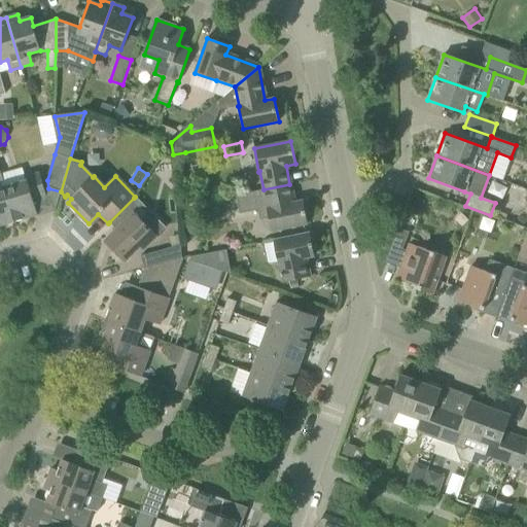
[(0,225),(14,221),(4,185),(0,174),(1,174),(0,171),(0,225)]
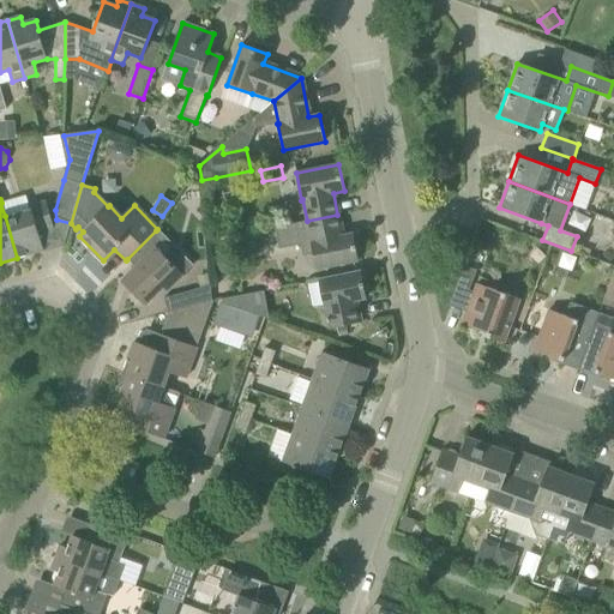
[(46,202),(30,206),(30,209),(5,216),(17,258),(43,250),(38,233),(54,228),(46,202)]
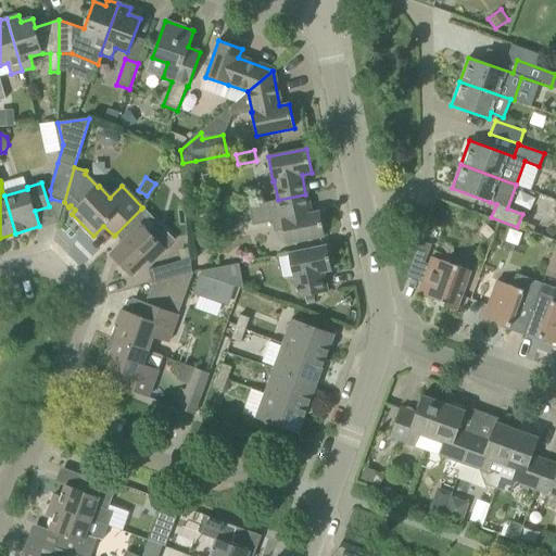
[(520,190),(516,203),(531,207),(535,196),(520,190)]
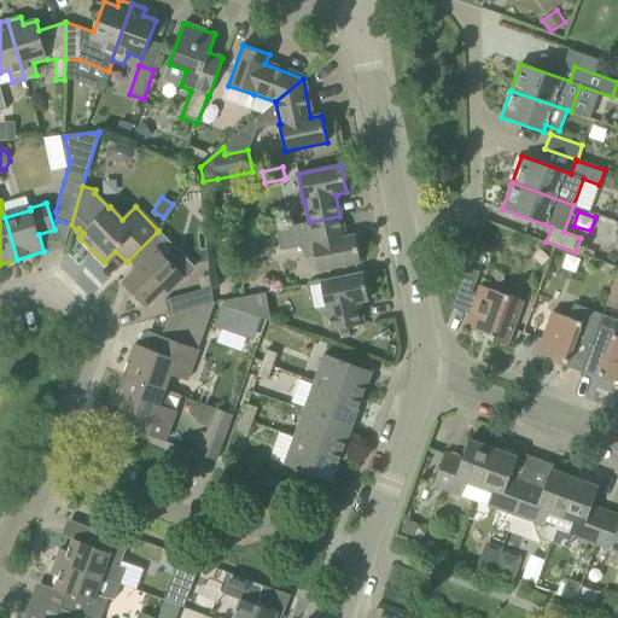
[(344,238),(339,216),(309,222),(277,229),(280,251),(302,246),(304,258),(315,256),(318,272),(361,262),(355,235),(344,238)]
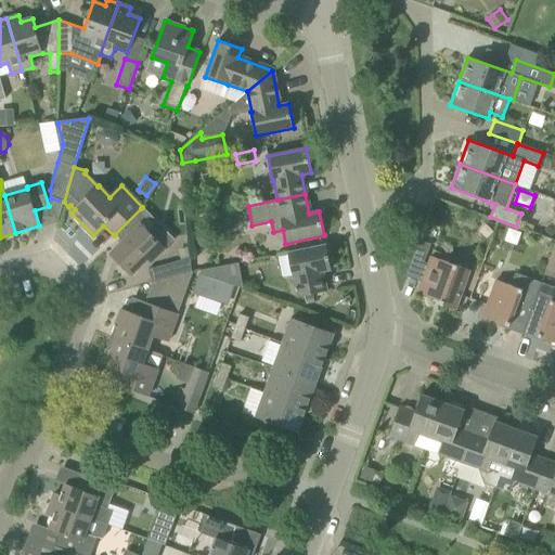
[(158,226),(149,216),(141,208),(115,234),(123,242),(111,254),(132,275),(147,259),(151,263),(165,249),(150,233),(158,226)]
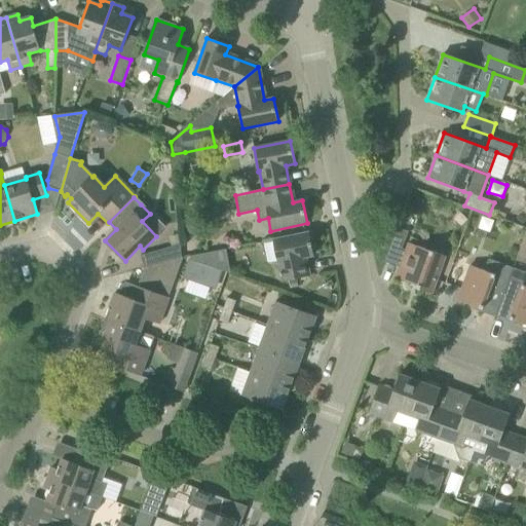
[(445,256),(409,242),(406,250),(403,249),(408,232),(397,227),(384,262),(400,267),(396,277),(418,286),(417,289),(431,294),(445,256)]
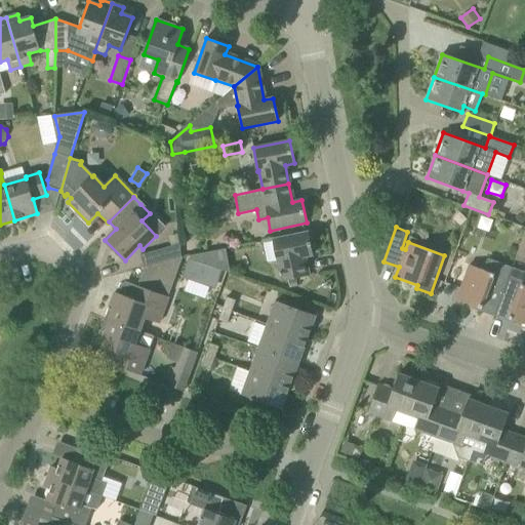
[(294,297),(291,279),(308,276),(304,257),(313,255),(309,232),(272,240),(277,263),(278,263),(280,274),(277,275),(271,289),(294,297)]
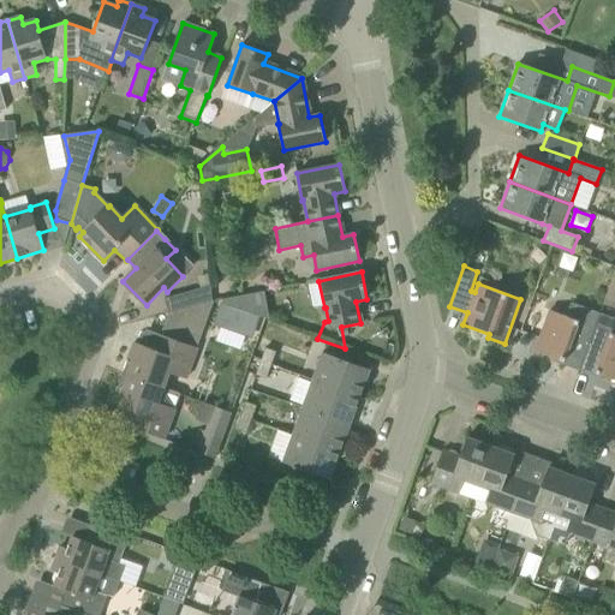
[(168,314),(213,302),(210,286),(163,299),(168,314)]
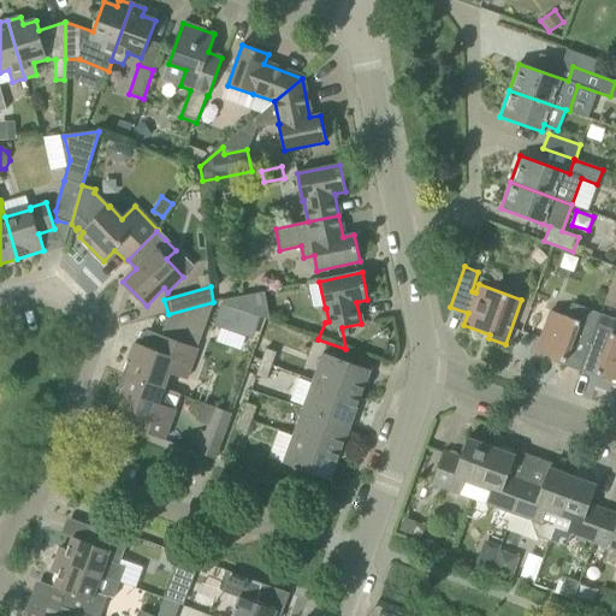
[(217,296),(219,331),(258,329),(256,318),(268,317),(266,291),(217,296)]
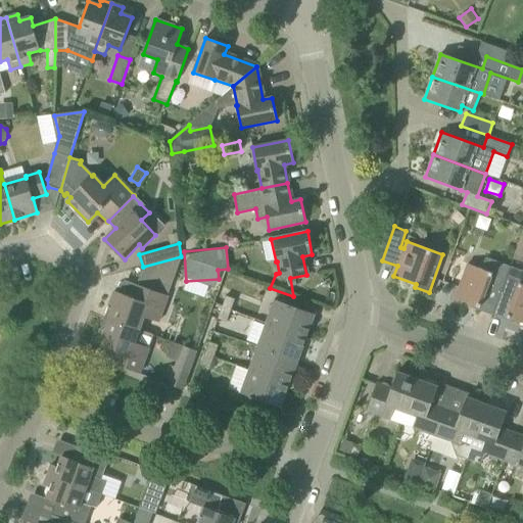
[(476,310),(492,316),(510,267),(486,257),(482,270),(468,264),(455,298),(477,306),(476,310)]
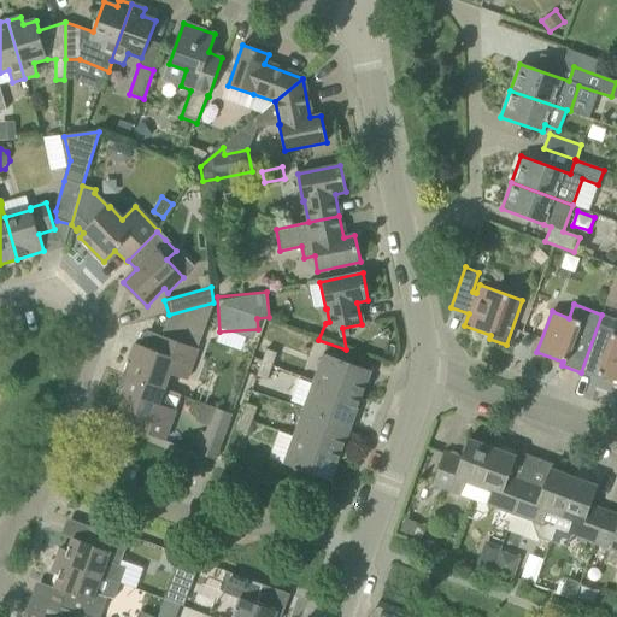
[(601,376),(616,381),(616,319),(601,315),(581,372),(600,380),(601,376)]
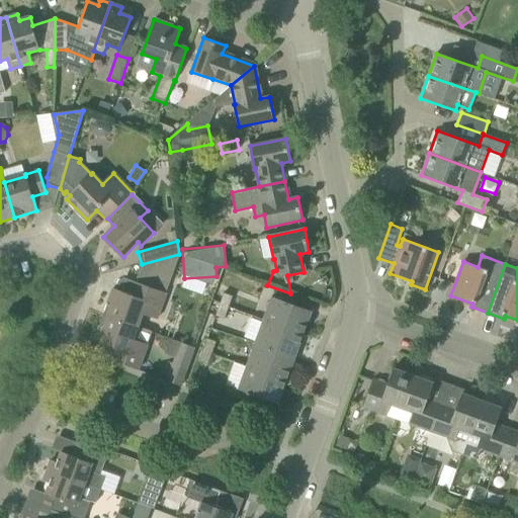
[(103,315),(138,327),(143,314),(157,320),(166,293),(140,283),(135,295),(113,288),(103,315)]
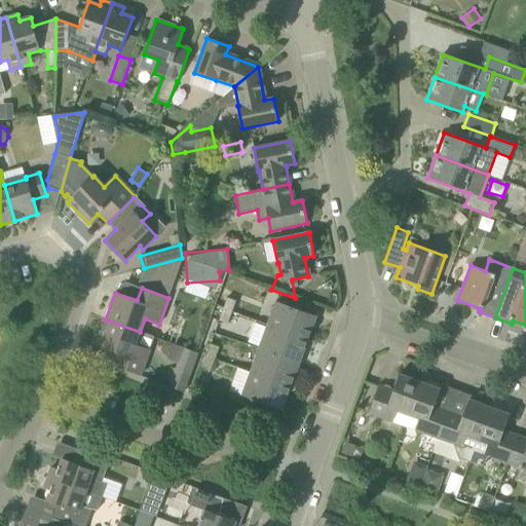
[(223,309),(232,312),(236,301),(227,298),(223,309)]
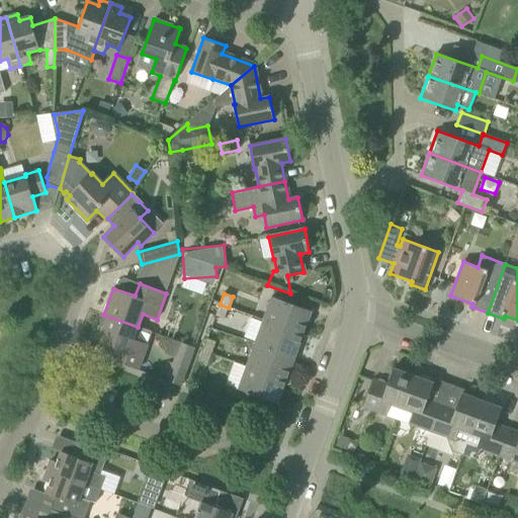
[(304,335),(312,312),(271,296),(270,300),(259,296),(252,317),(263,321),(263,320),(304,335)]
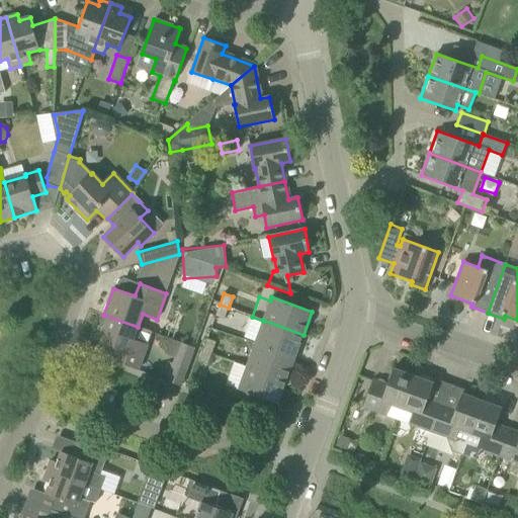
[(220,305),(216,316),(225,320),(229,308),(220,305)]
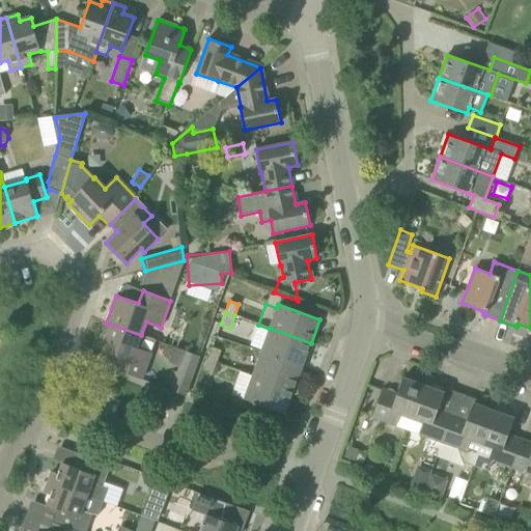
[(118,356),(113,368),(113,369),(141,380),(151,353),(137,347),(141,335),(106,323),(98,345),(114,352),(113,354),(118,356)]
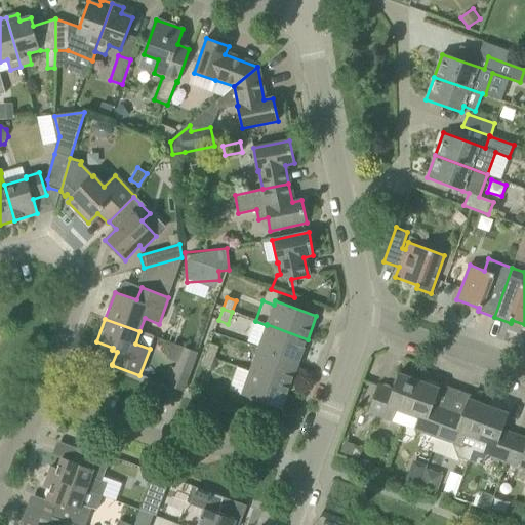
[(298,363),(308,339),(267,324),(267,325),(258,348),(298,363)]
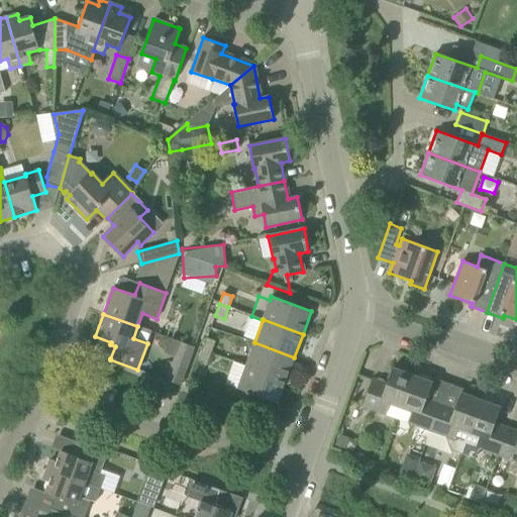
[(215,341),(206,338),(202,349),(211,352),(215,341)]
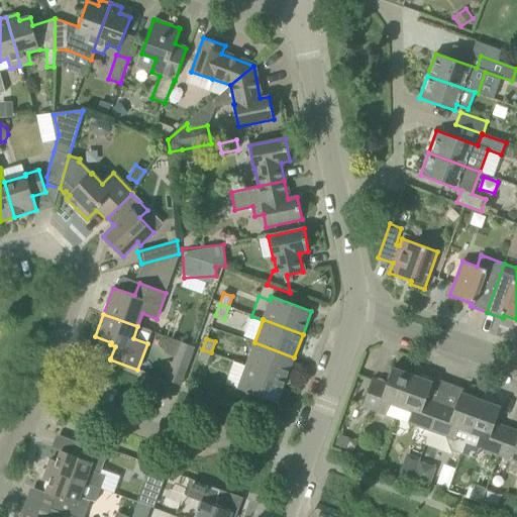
[(181,342),(172,367),(186,372),(194,347),(181,342)]
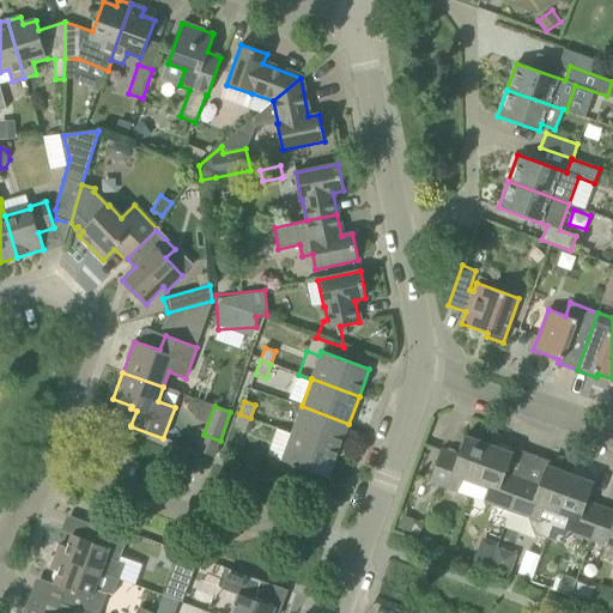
[(302,406),(291,434),(339,451),(349,424),(302,406)]
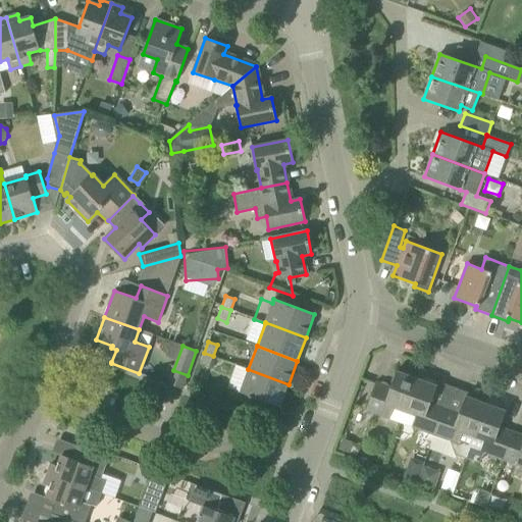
[(209,368),(213,356),(204,353),(200,364),(209,368)]
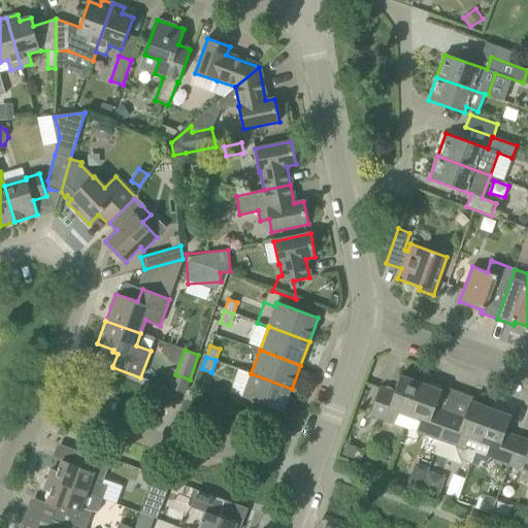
[(284,411),(292,389),(251,373),(242,397),(284,411)]
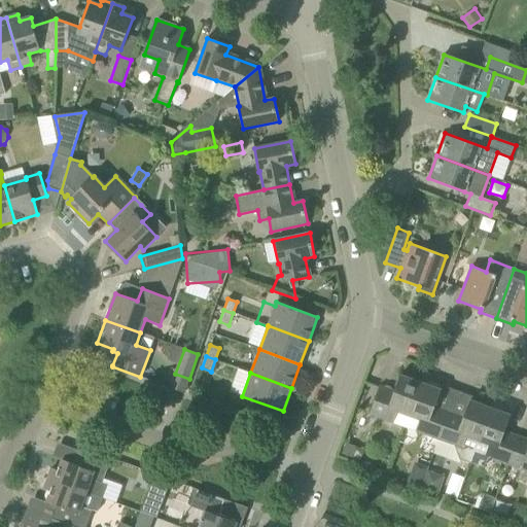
[(396,413),(408,417),(420,382),(400,375),(394,391),(380,386),(370,414),(393,423),(396,413)]
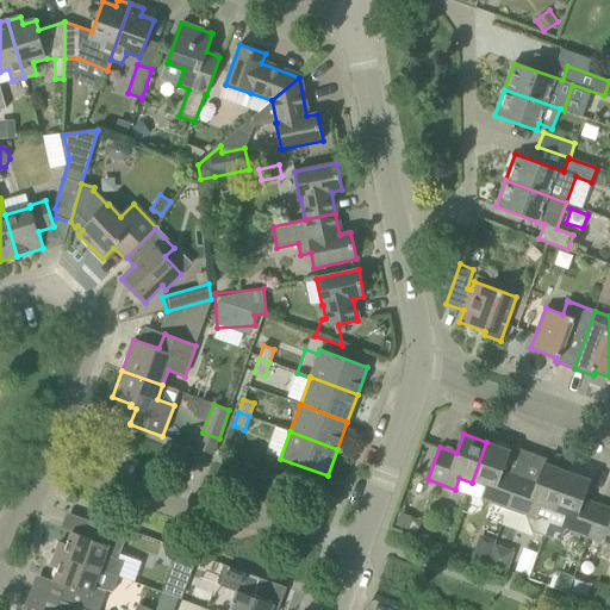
[(510,452),(486,442),(472,483),(485,487),(480,499),(508,509),(520,477),(504,471),(510,452)]
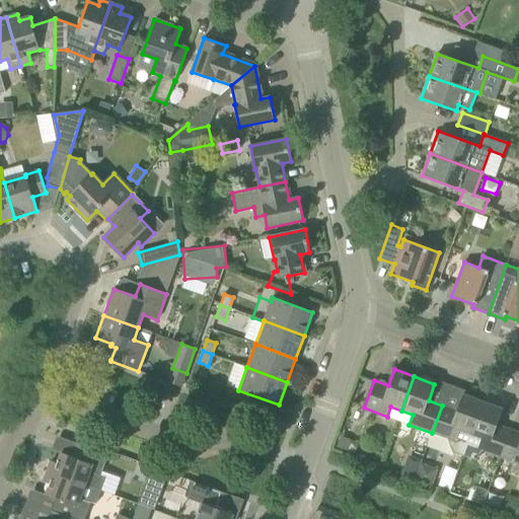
[(442,405),(432,433),(449,439),(452,452),(462,456),(483,401),(462,394),(456,411),(442,405)]
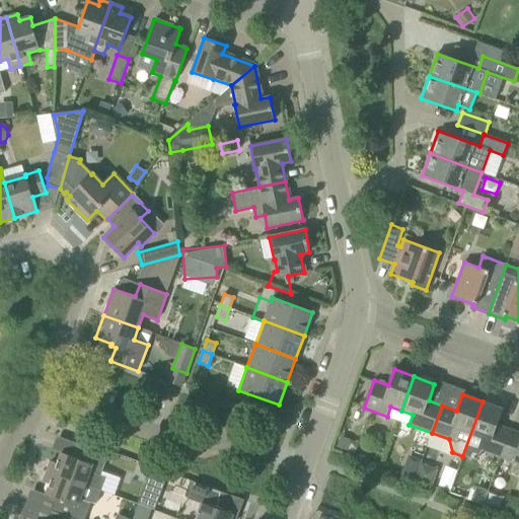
[(503,409),(483,401),(462,456),(472,460),(486,452),(499,457),(510,430),(497,425),(503,409)]
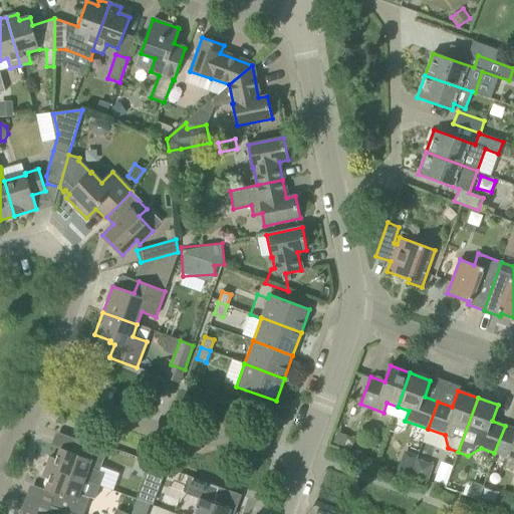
[(513,429),(505,426),(494,453),(507,458),(504,468),(513,471),(513,429)]
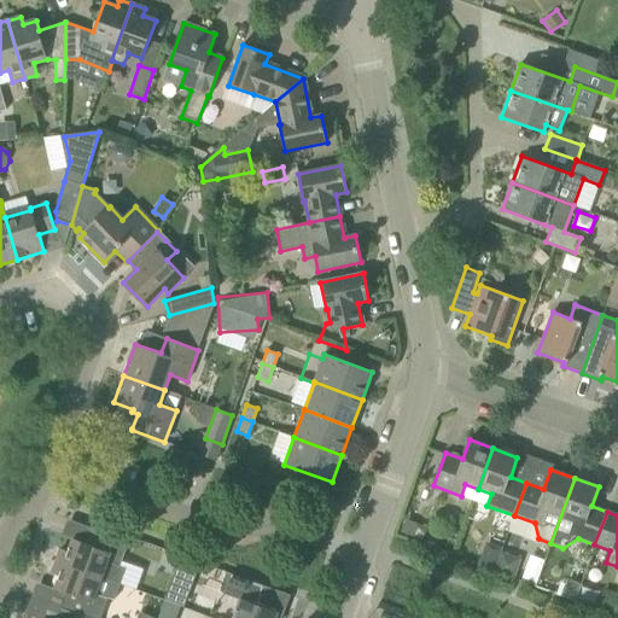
[(60,549),(56,561),(120,584),(126,569),(120,566),(129,541),(91,528),(85,543),(73,538),(68,552),(60,549)]
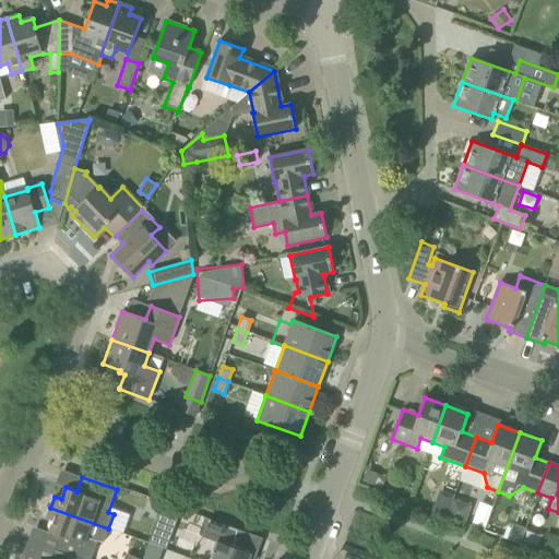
[(440,490),(432,512),(447,516),(452,499),(454,496),(440,490)]
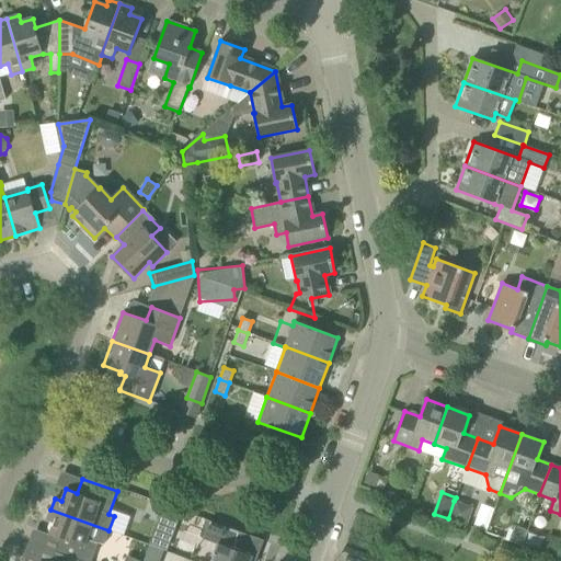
[(448,518),(467,525),(473,507),(454,501),(448,518)]
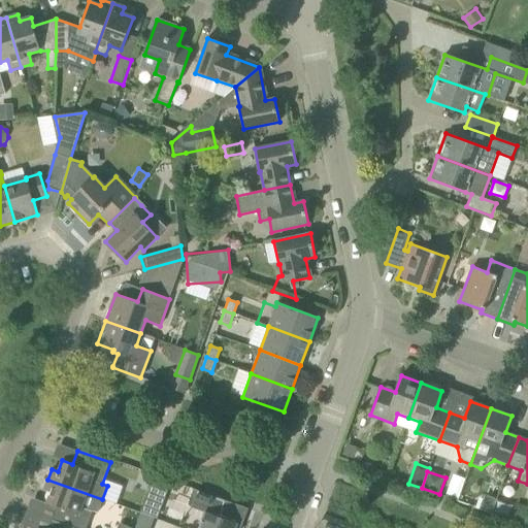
[(97,513),(102,499),(47,480),(44,490),(51,492),(46,503),(56,506),(52,520),(72,527),(86,527),(93,512),(97,513)]
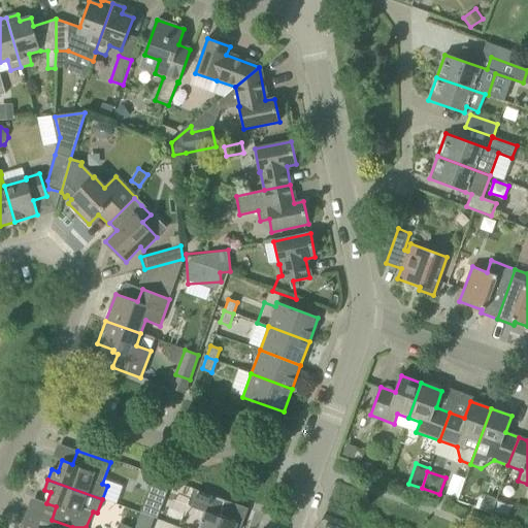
[(144,508),(159,513),(165,488),(151,484),(144,508)]
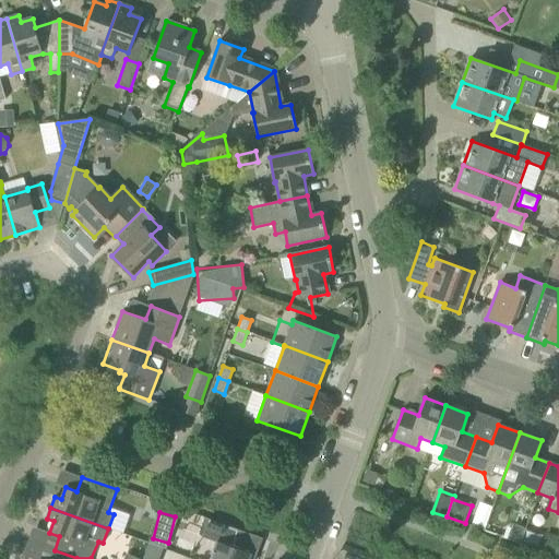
[(254,558),(261,543),(262,538),(209,519),(201,537),(216,543),(211,558),(254,558)]
